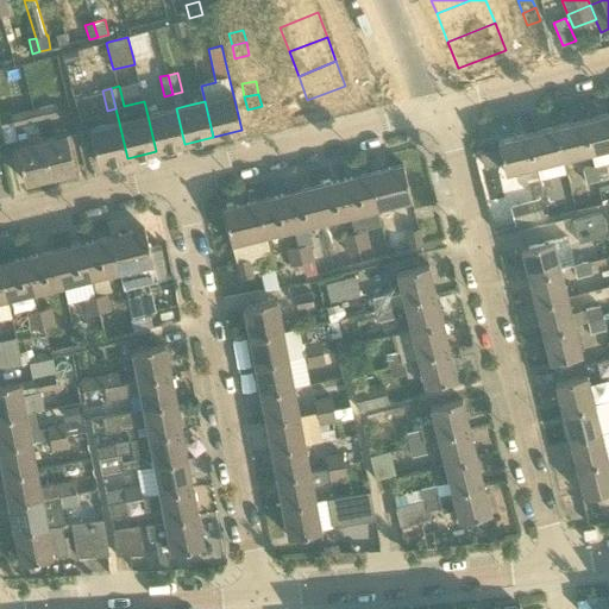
[(38,121),(58,117),(56,105),(33,110),(37,123),(38,129),(41,129),(38,121)]
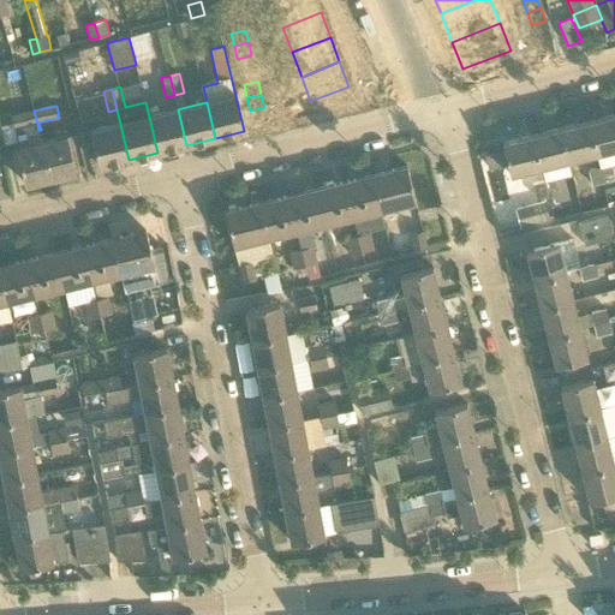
[(186,145),(178,109),(149,117),(157,153),(186,145)]
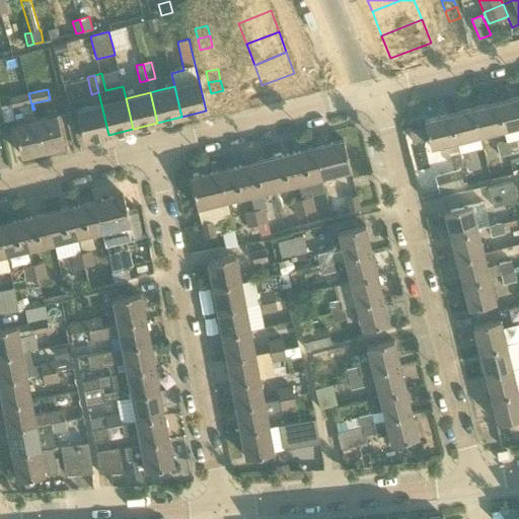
[(24,112),(32,109),(28,93),(9,98),(12,108),(23,106),(24,112)]
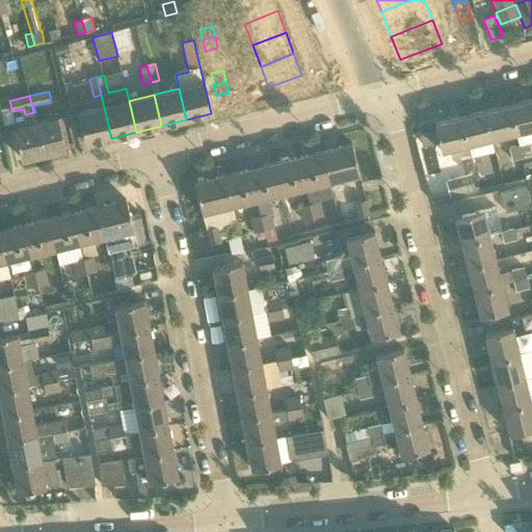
[(516,133),(531,129),(531,99),(509,105),(516,133)]
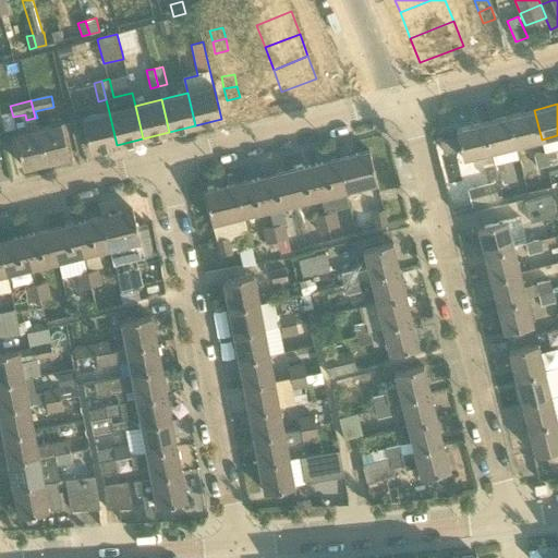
[(516,146),(542,140),(534,110),(508,117),(516,146)]
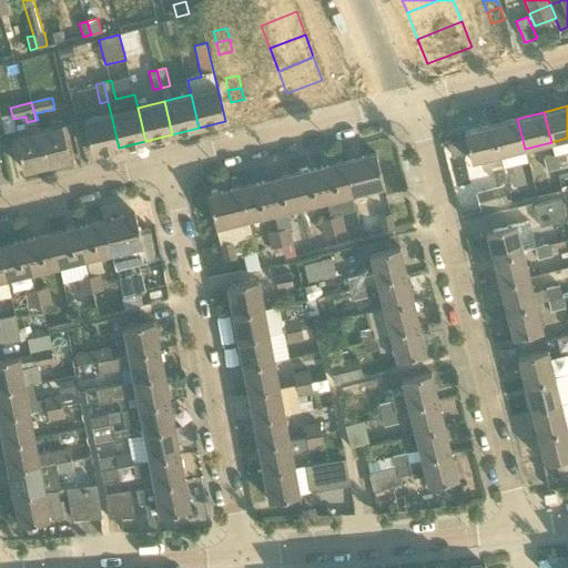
[(119,148),(111,114),(103,115),(84,120),(92,154),(119,148)]
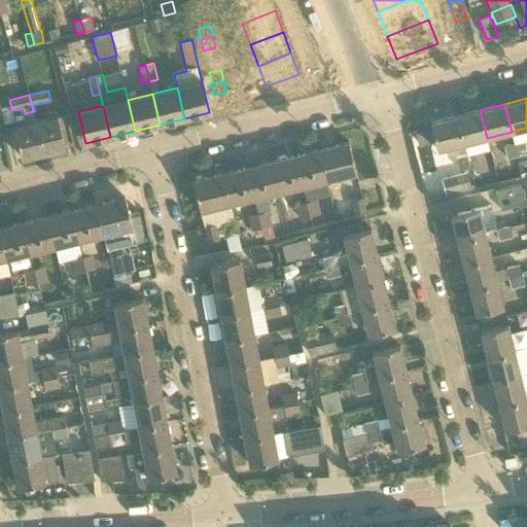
[(463,144),(487,138),(480,110),(456,116),(463,144)]
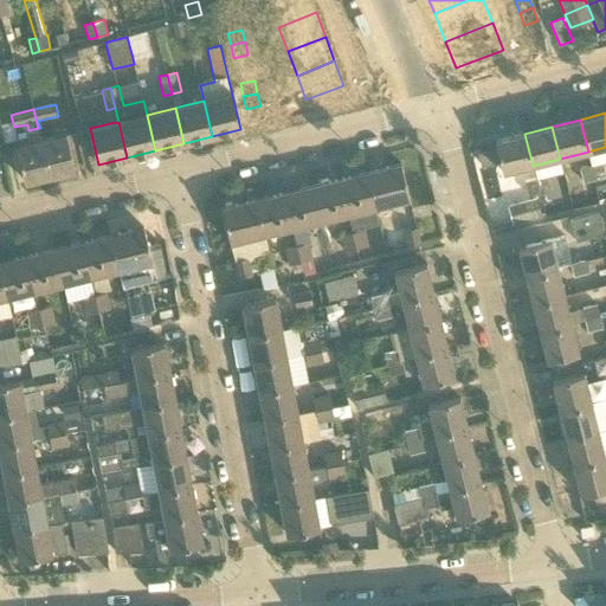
[(42,141),(51,176),(76,171),(66,134),(65,128),(53,131),(55,137),(42,141)]
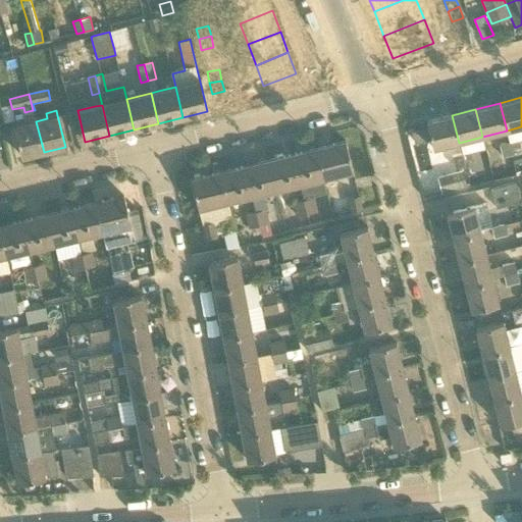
[(433,149),(459,143),(452,115),(427,121),(433,149)]
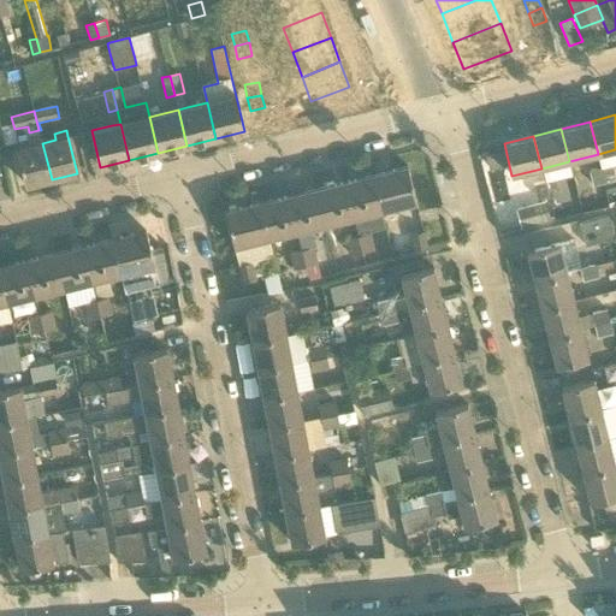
[(42,143),(33,146),(29,146),(28,140),(16,143),(18,149),(17,149),(25,185),(52,179),(42,143)]
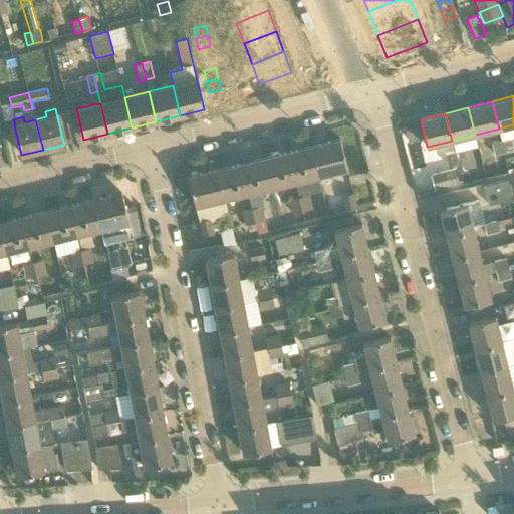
[(501,140),(505,153),(513,150),(513,148),(511,138),(501,140)]
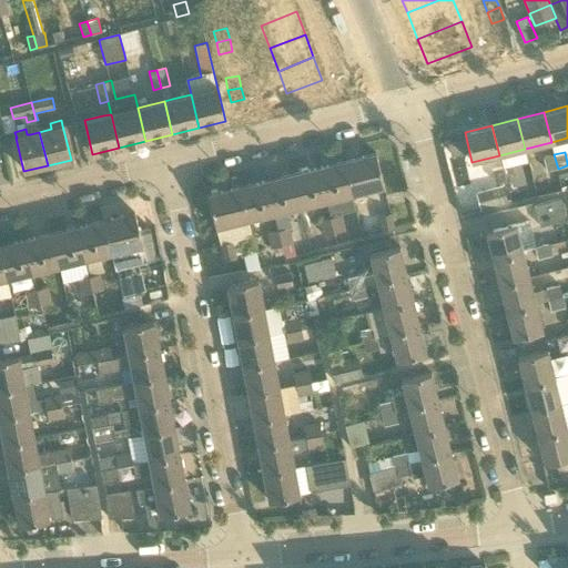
[(376,154),(348,161),(356,193),(367,190),(384,186),(376,154)]
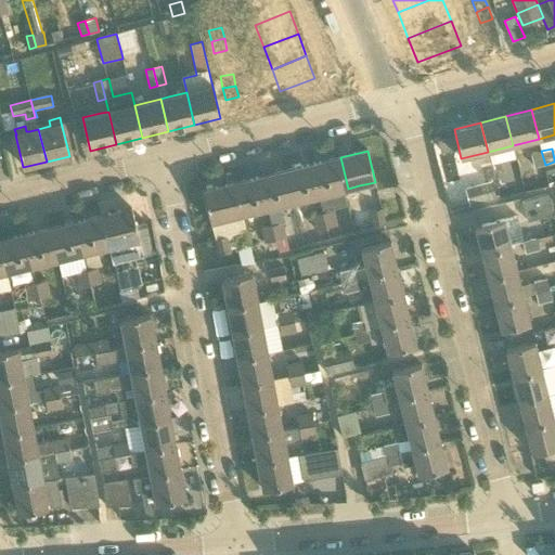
[(534,167),(545,165),(541,151),(531,154),(534,167)]
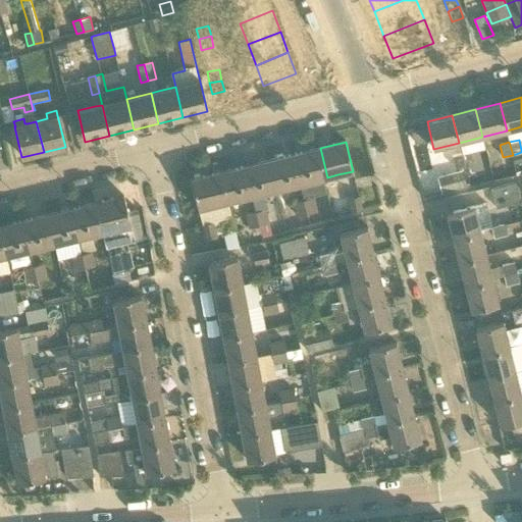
[(323,178),(327,177),(320,148),(295,154),(302,184),(323,178)]
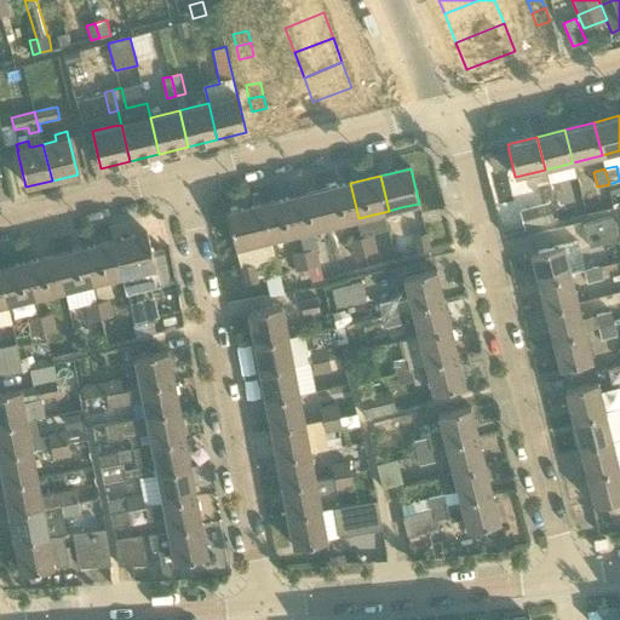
[(327,225),(359,218),(350,183),(319,190),(327,225)]
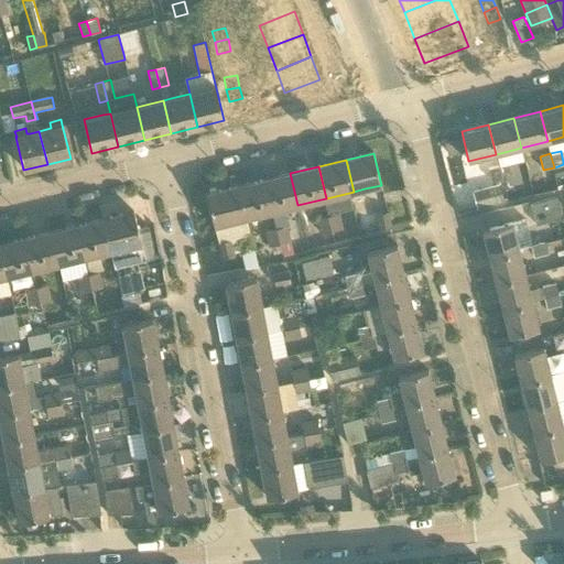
[(492,183),(501,180),(498,166),(488,169),(492,183)]
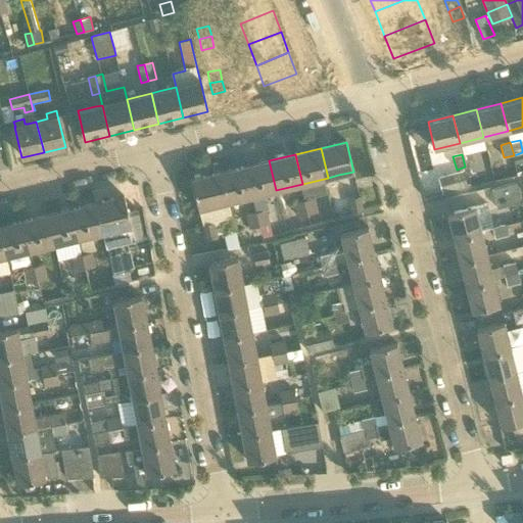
[(264,193),(276,190),(269,160),(243,167),(250,196),(251,196),(255,211),(254,211),(257,226),(269,224),(266,209),(268,209),(264,193)]
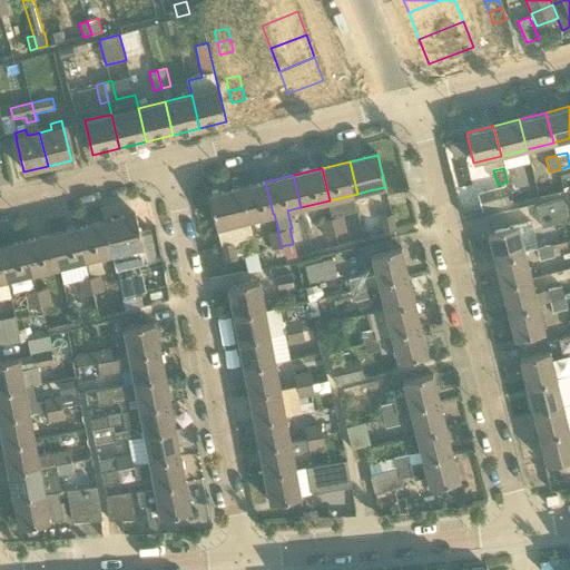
[(249,220),(273,214),(265,182),(237,189),(245,222),(249,220)]
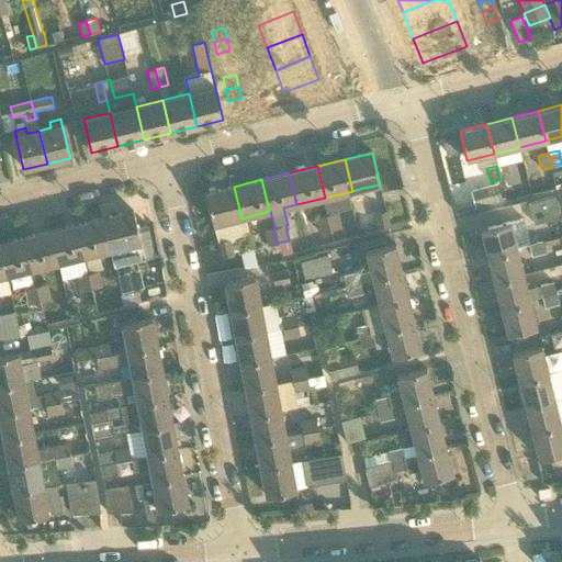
[(476,206),(503,200),(498,184),(472,191),(476,206)]
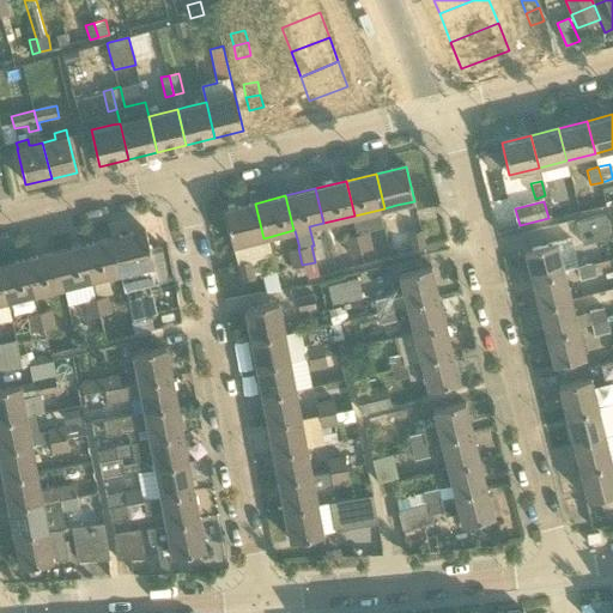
[(234,246),(263,238),(255,204),(225,211),(234,246)]
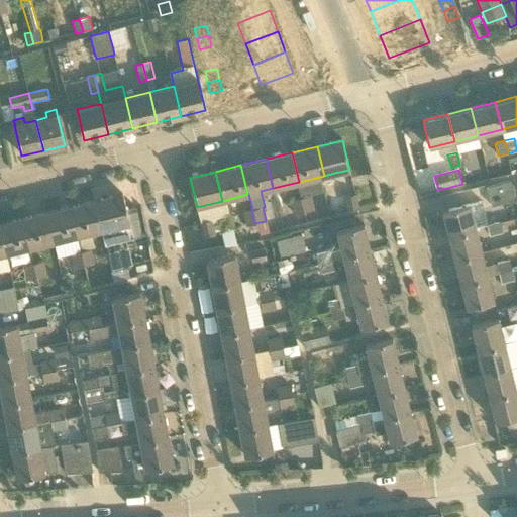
[(336,174),(324,177),(329,198),(340,196),(336,174)]
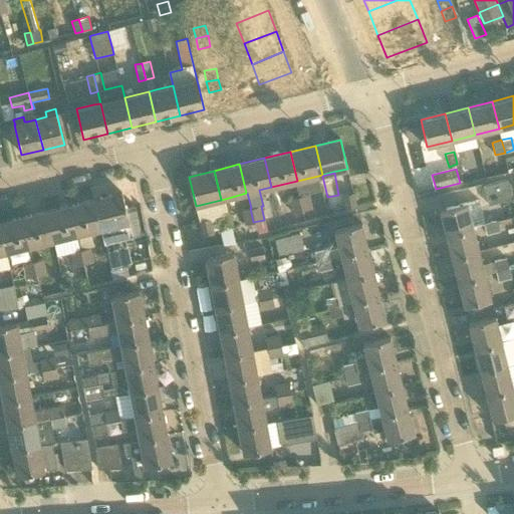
[(507,201),(513,199),(508,180),(484,186),(488,205),(507,201)]
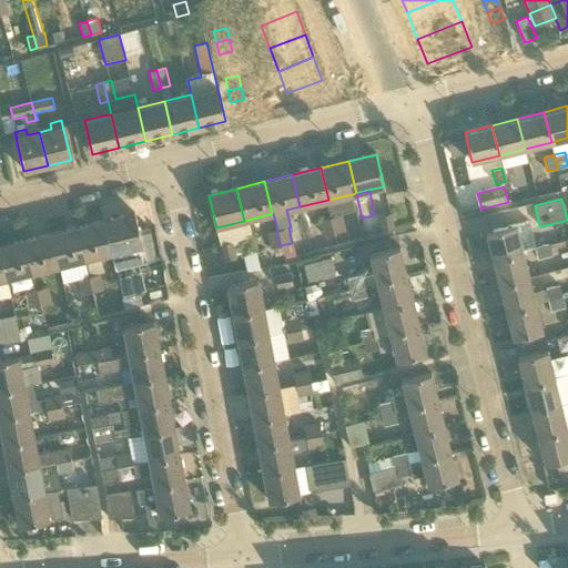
[(148,263),(143,245),(135,213),(108,220),(115,252),(120,270),(148,263)]
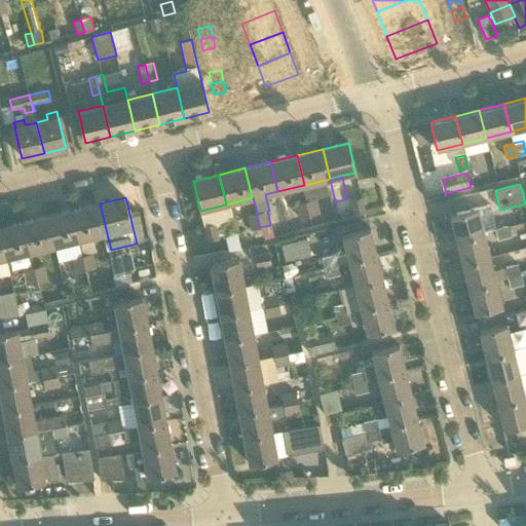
[(351,202),(354,215),(366,212),(362,197),(351,200),(351,202)]
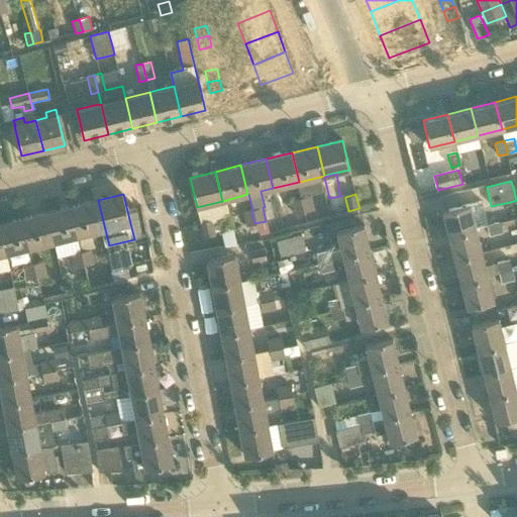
[(299,199),(304,212),(314,209),(310,196),(299,199)]
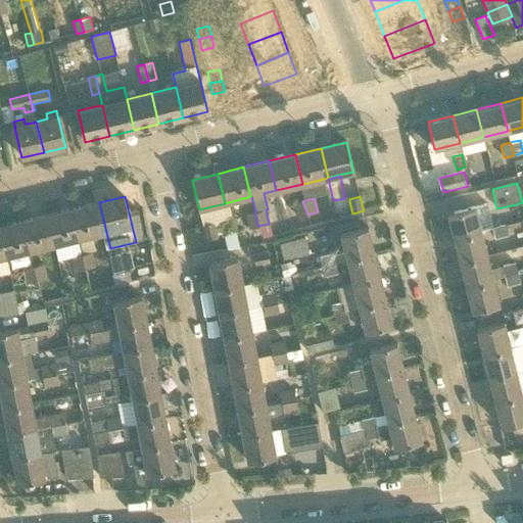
[(297,218),(307,215),(302,201),(293,203),(297,218)]
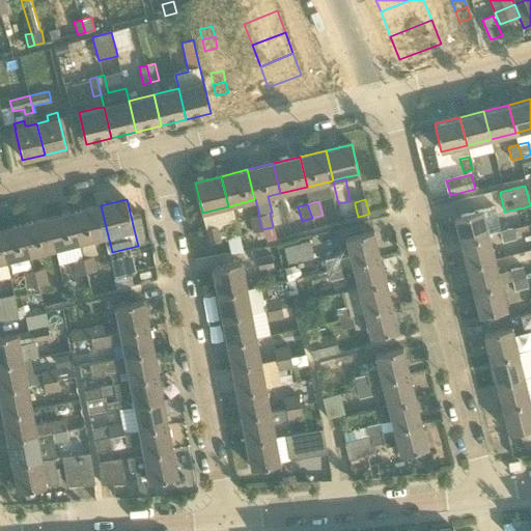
[(82,242),(108,235),(101,205),(75,212),(82,242)]
